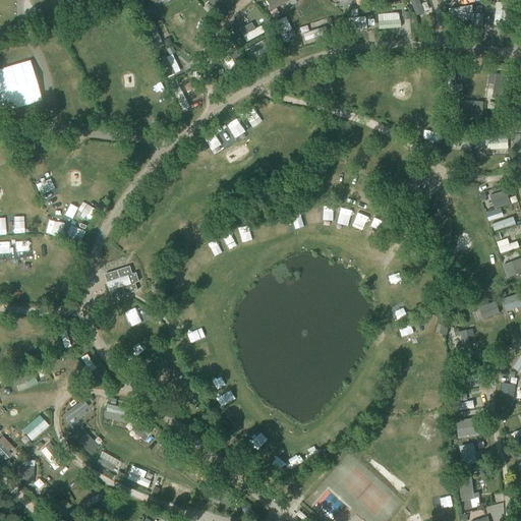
[(230,0),(205,0),(204,2),(216,15),(231,1),(230,0)]
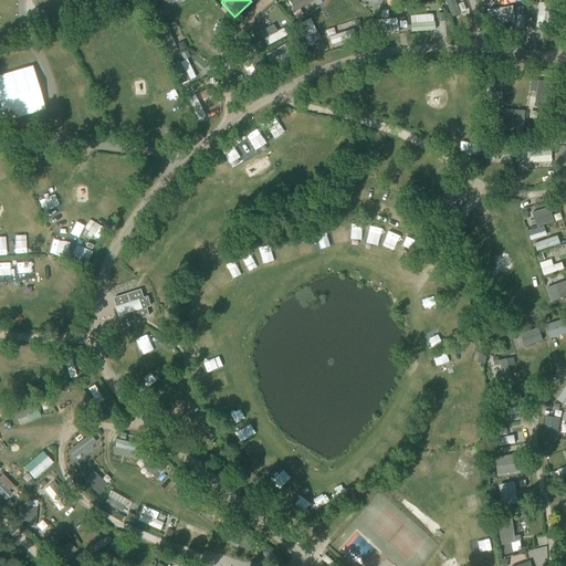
[(454,0),(444,0),(452,18),(460,13),(454,0)]
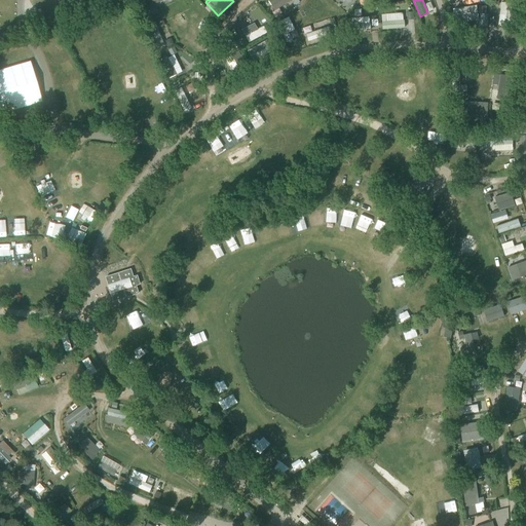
[(404,27),(404,12),(386,13),(386,28),(404,27)]
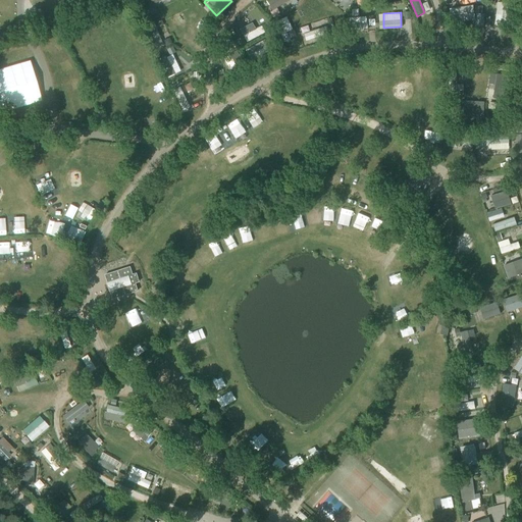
[(366,16),(349,19),(350,24),(367,21),(366,16)]
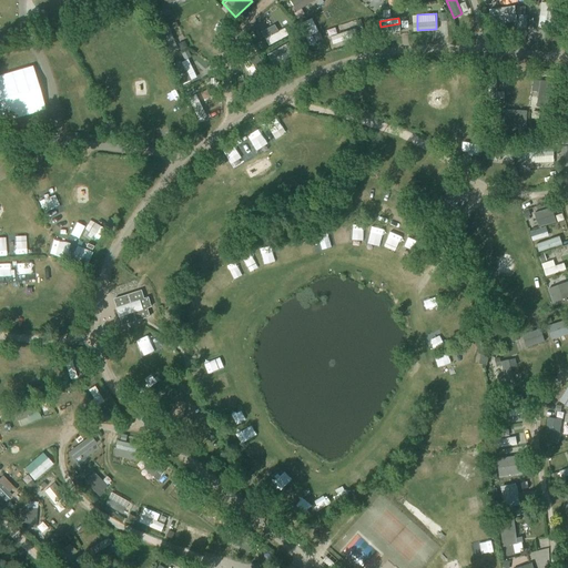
[(302,21),(306,41),(318,39),(315,19),(302,21)]
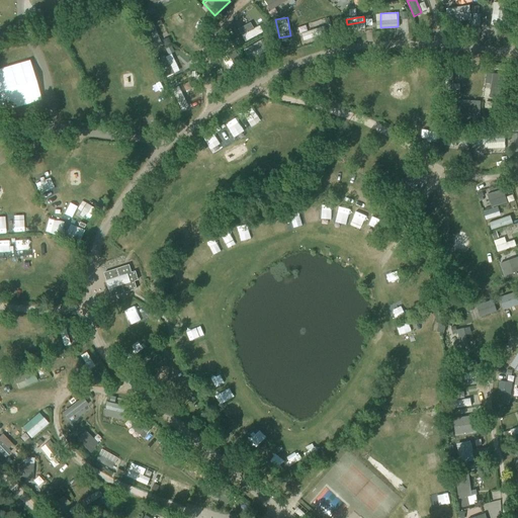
[(253,19),(238,28),(246,42),(261,34),(253,19)]
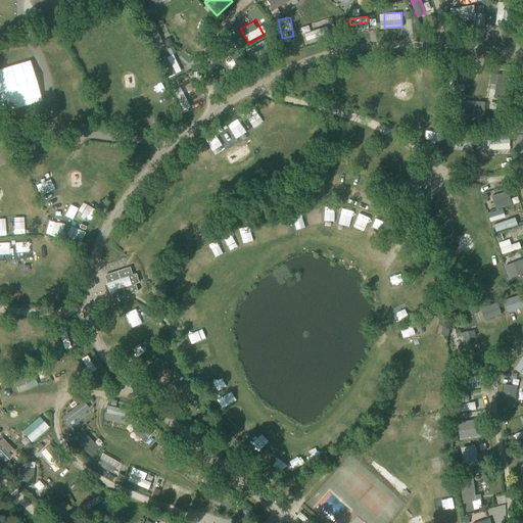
[(146,28),(155,47),(165,42),(156,24),(146,28)]
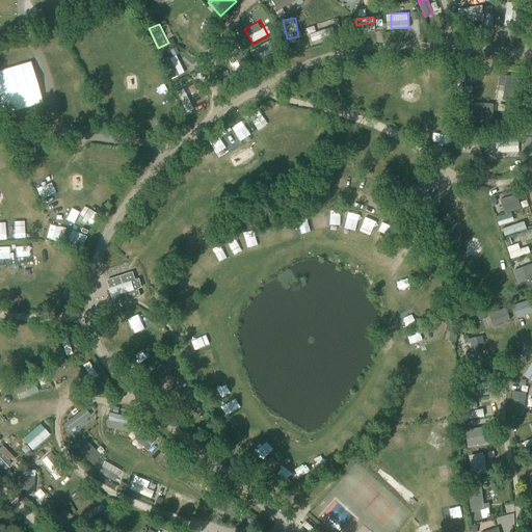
[(73,35),(81,40),(85,32),(77,27),(73,35)]
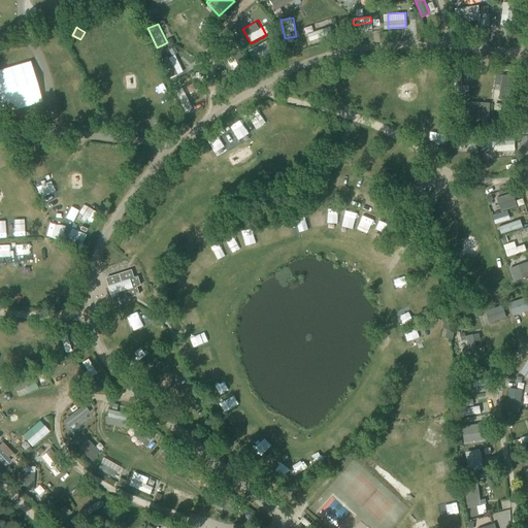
[(27,44),(15,48),(20,59),(31,55),(27,44)]
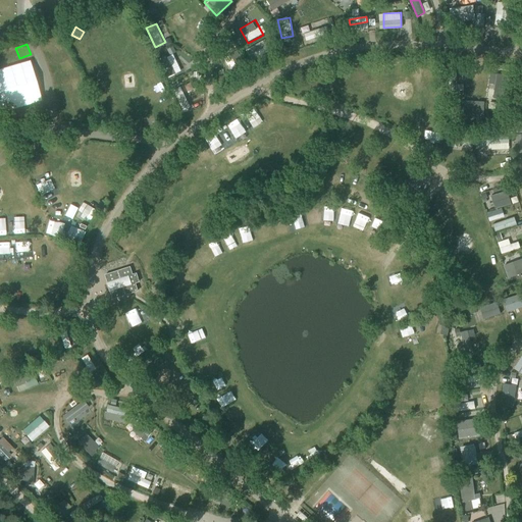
[(66,51),(51,57),(55,67),(70,61),(66,51)]
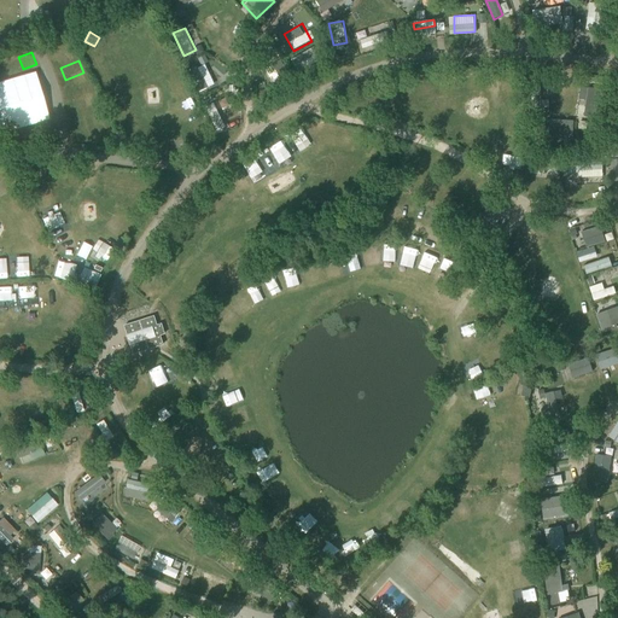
[(198,92),(215,85),(204,63),(187,70),(198,92)]
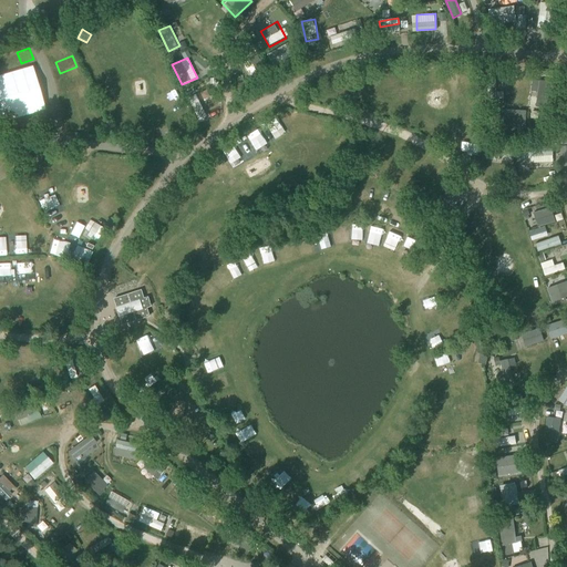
[(384,88),(393,85),(391,73),(381,75),(384,88)]
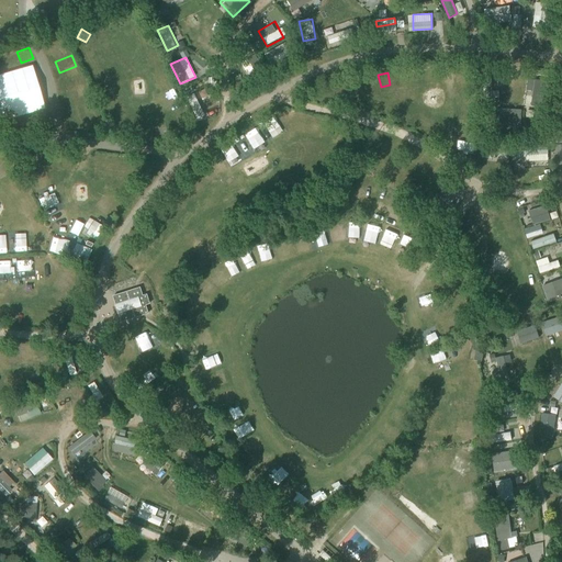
[(68,85),(74,97),(88,90),(82,78),(68,85)]
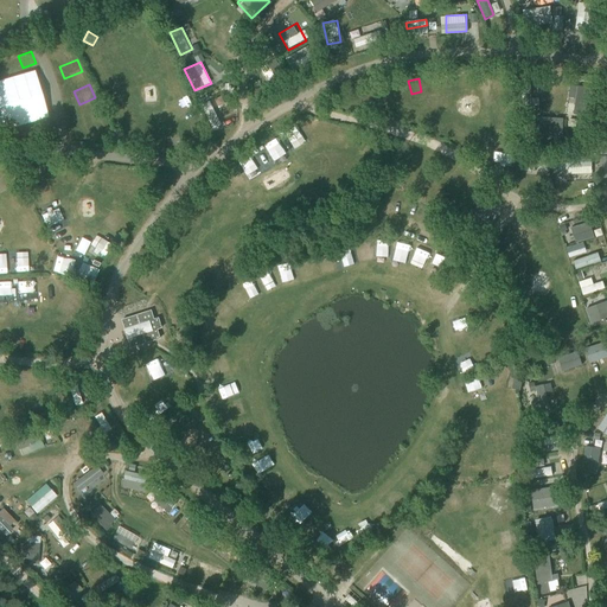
[(213,128),(222,125),(210,101),(202,104),(213,128)]
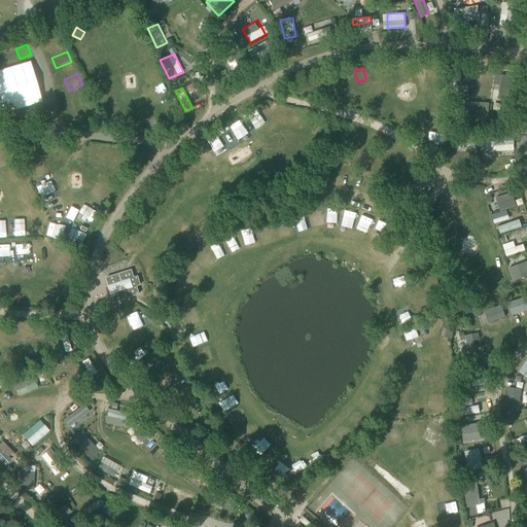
[(344,95),(345,104),(354,103),(353,94),(344,95)]
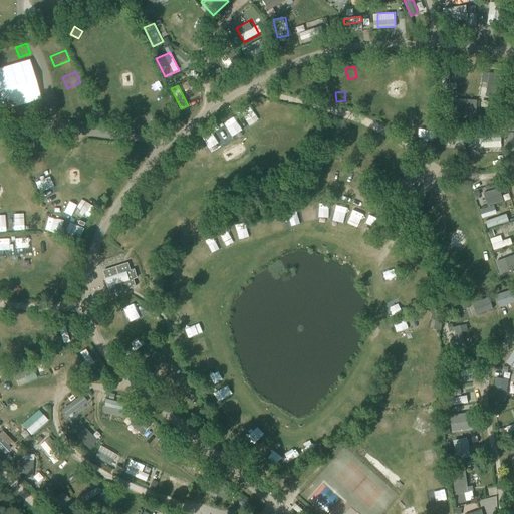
[(64,110),(65,118),(76,116),(75,109),(64,110)]
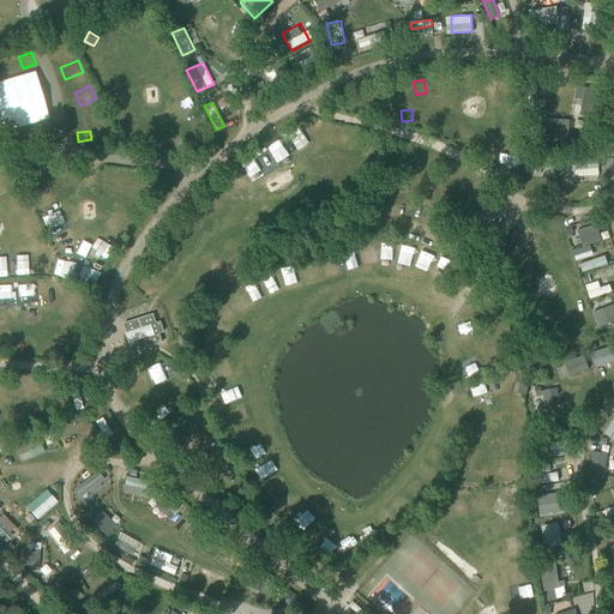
[(36,208),(49,202),(44,188),(30,194),(36,208)]
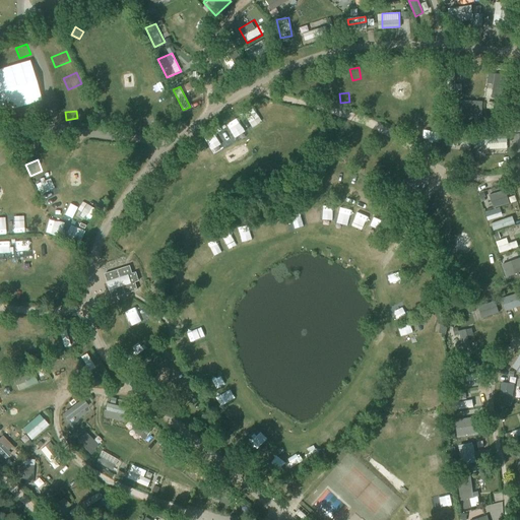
[(418,174),(409,186),(415,191),(425,179),(418,174)]
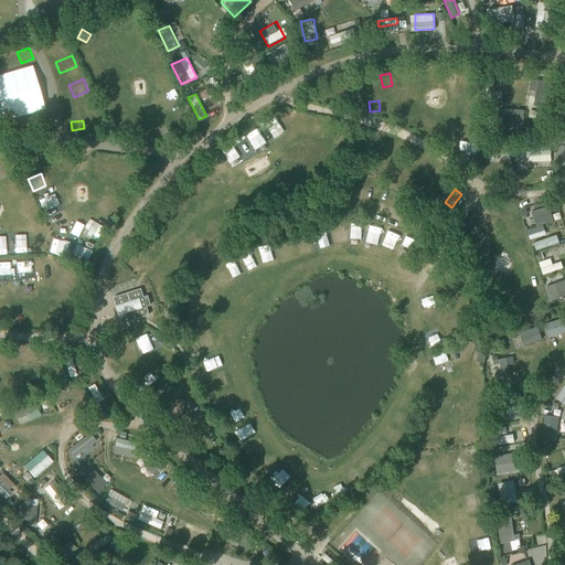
[(55,192),(38,199),(42,208),(59,201),(55,192)]
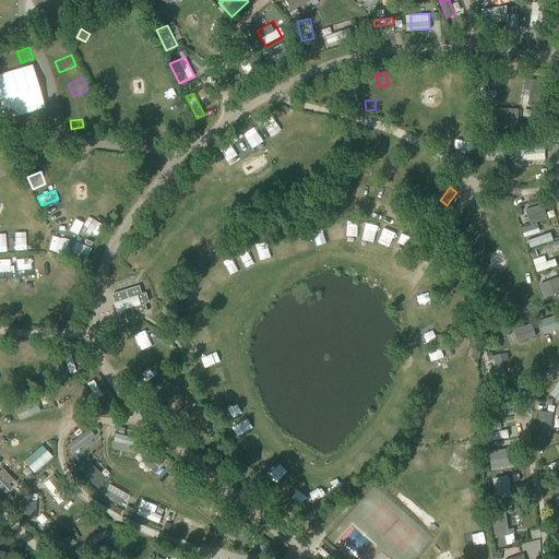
[(33,201),(16,203),(18,212),(34,209),(33,201)]
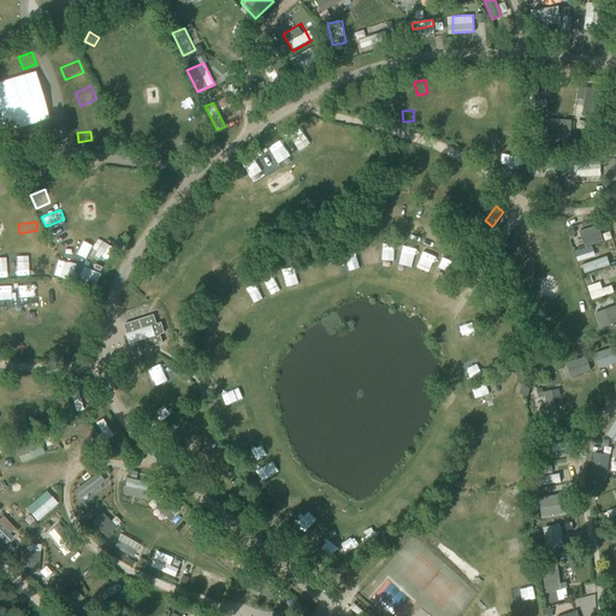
[(578,230),(582,247),(603,241),(599,224),(578,230)]
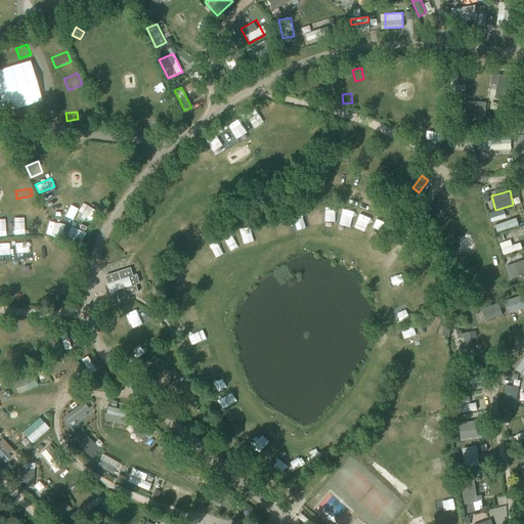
[(457,202),(467,199),(465,191),(455,194),(457,202)]
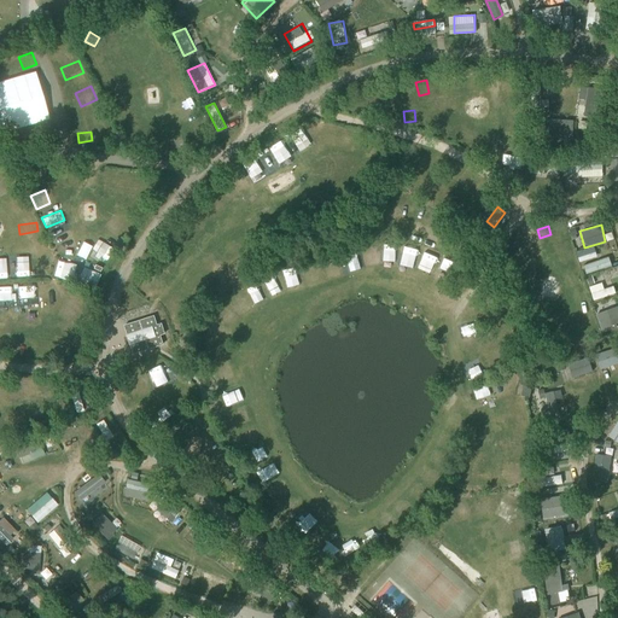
[(57,245),(60,254),(70,250),(66,240),(57,245)]
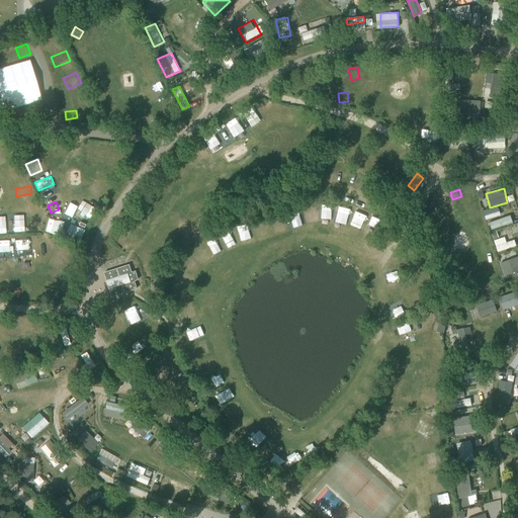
[(320,205),(320,216),(333,216),(333,205),(320,205)]
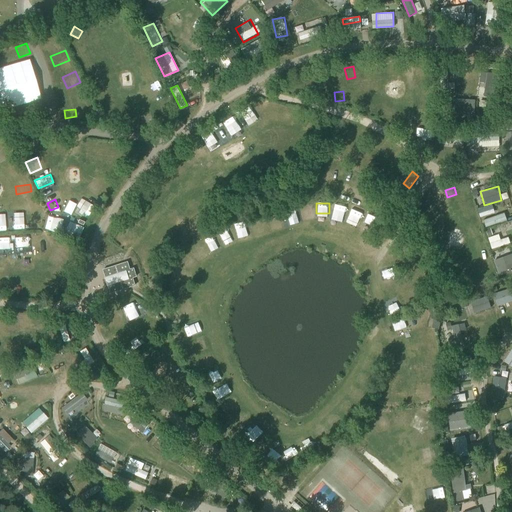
[(491,203),(476,208),(479,217),(494,212),(491,203)]
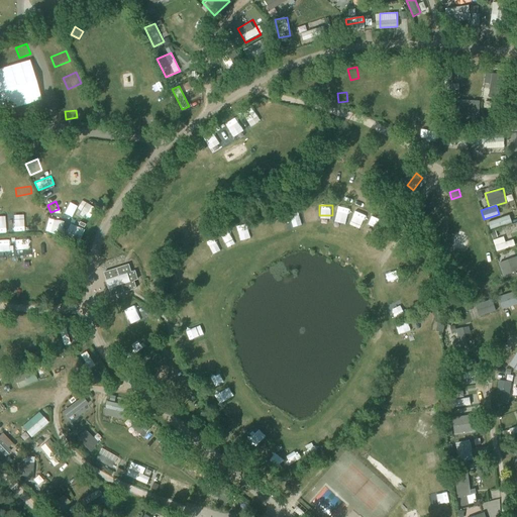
[(307,217),(315,215),(312,206),(305,208),(307,217)]
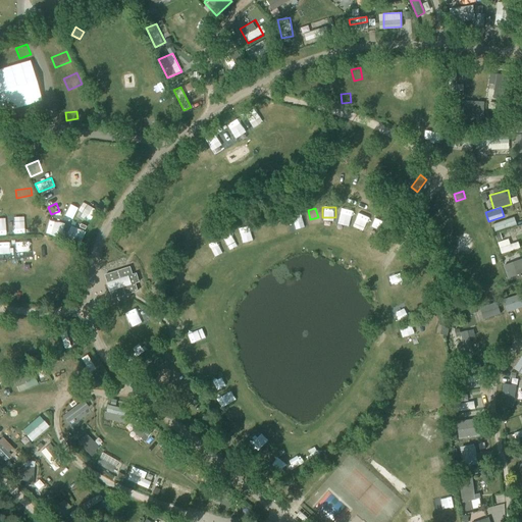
[(338,217),(349,220),(351,211),(341,209),(338,217)]
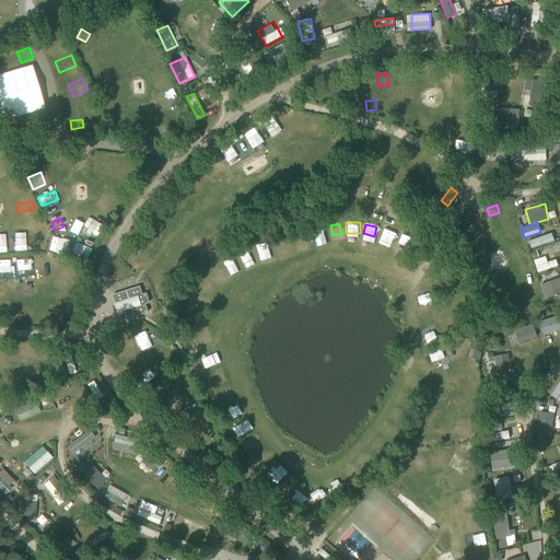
[(326,230),(311,234),(314,243),(328,238),(326,230)]
